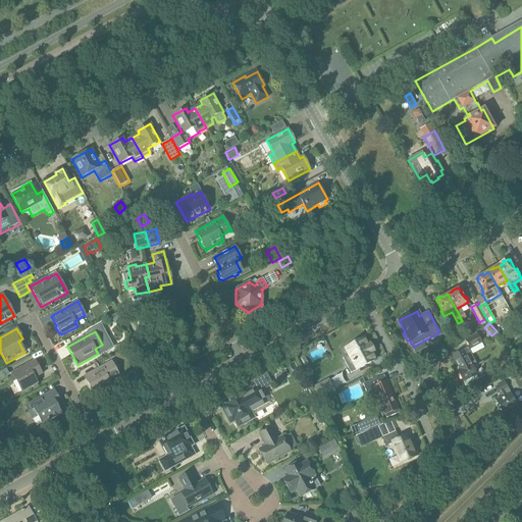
[(484,348),(477,333),(465,340),(472,354),(484,348)]
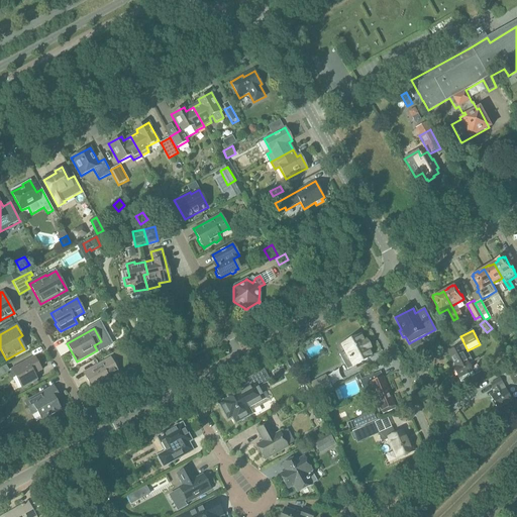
[(345,351),(339,354),(347,370),(353,367),(372,356),(369,350),(365,341),(364,342),(360,335),(342,345),(345,351)]
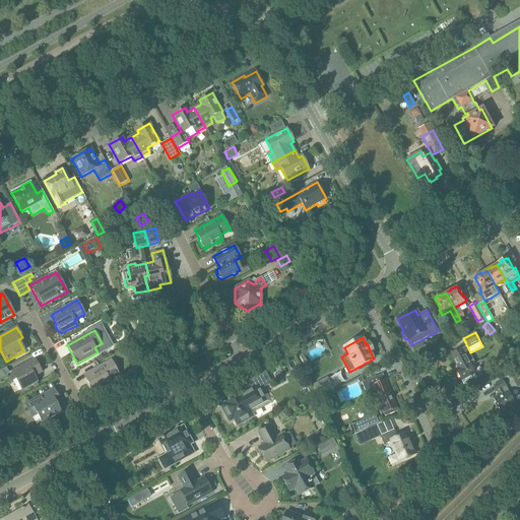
[(461,348),(451,354),(459,369),(456,370),(462,380),(464,385),(465,385),(477,378),(475,375),(474,373),(471,367),(475,365),(466,347),(462,349),(461,348)]
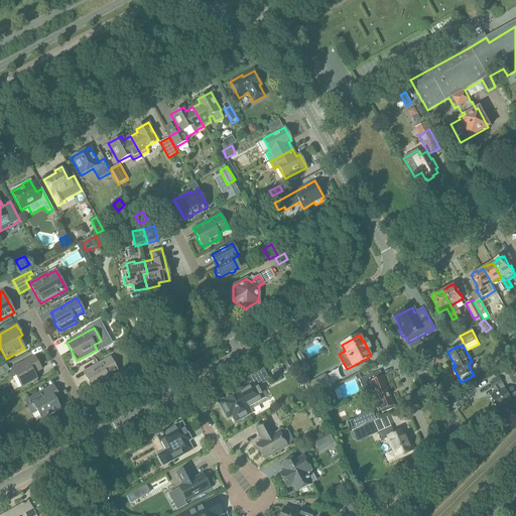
[(308,369),(299,352),(294,355),(303,371),(308,369)]
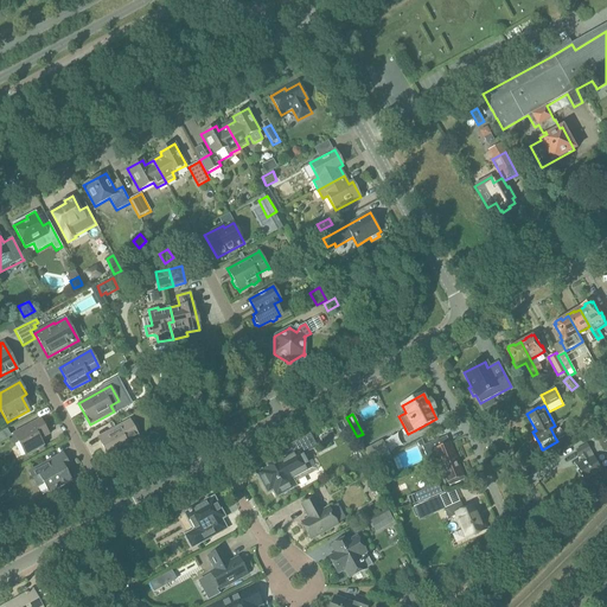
[(40,420),(13,434),(25,455),(44,446),(40,440),(49,435),(40,420)]
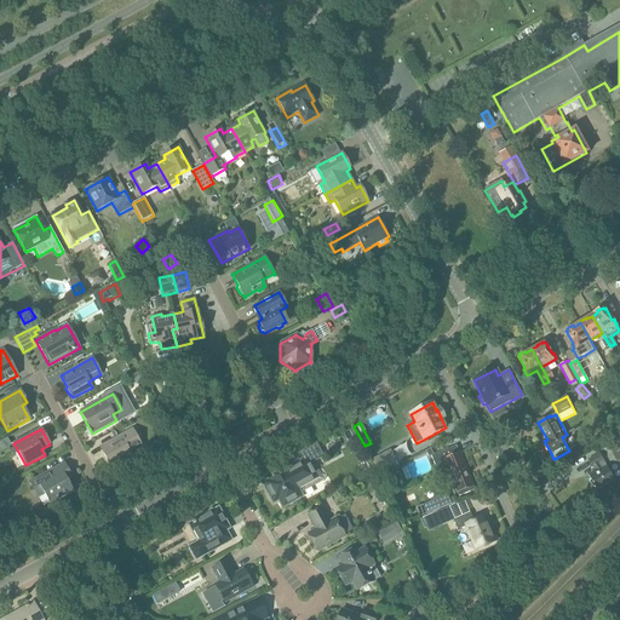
[(132,430),(99,447),(113,470),(126,463),(127,463),(131,461),(131,460),(133,459),(130,453),(142,447),(132,430)]
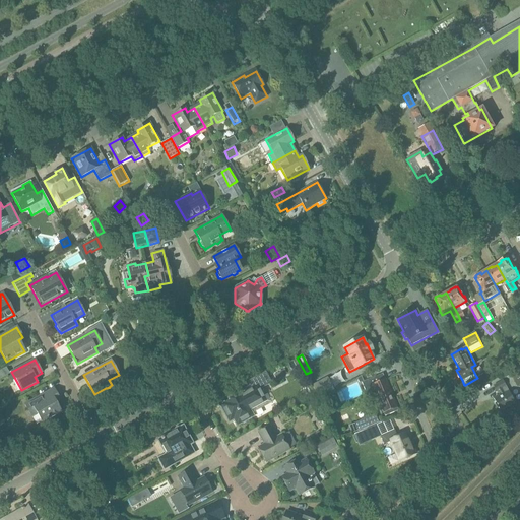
[(226,402),(220,406),(222,410),(223,412),(223,414),(224,416),(225,418),(228,419),(230,423),(234,419),(237,426),(241,425),(243,424),(245,424),(246,421),(248,420),(251,418),(255,416),(253,413),(251,410),(252,410),(266,402),(264,397),(260,390),(272,384),(266,373),(266,372),(248,382),(248,383),(252,389),(241,395),(226,402)]
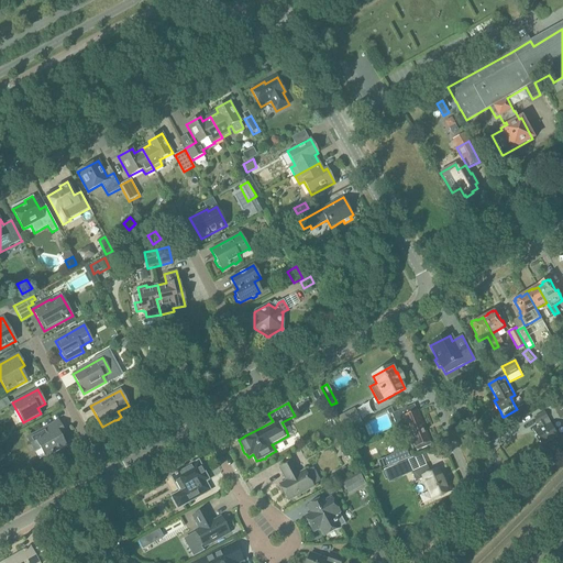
[(416,451),(430,445),(415,404),(393,412),(392,408),(387,410),(388,415),(392,415),(400,437),(409,432),(416,451)]
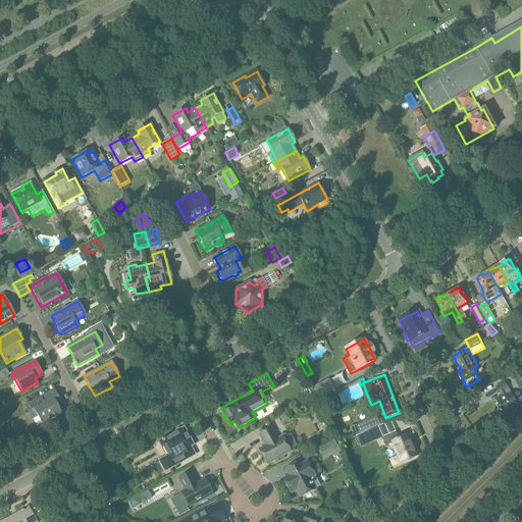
[(314,388),(319,399),(334,390),(328,380),(314,388)]
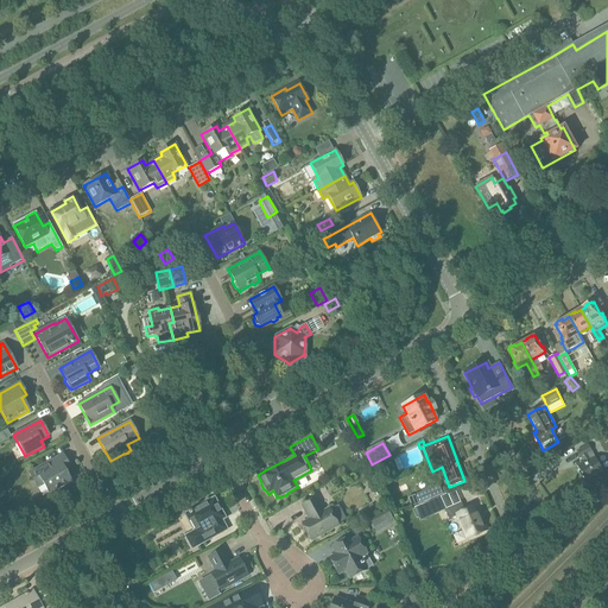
[(601,473),(596,464),(597,464),(594,460),(590,461),(587,455),(591,451),(588,445),(576,451),(580,457),(582,457),(586,464),(577,469),(588,488),(599,482),(595,476),(601,473)]
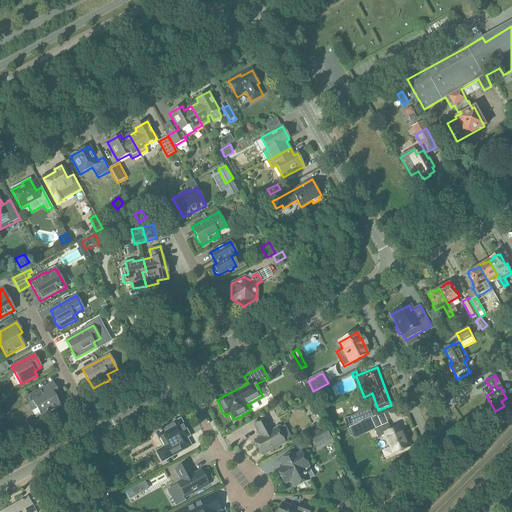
[(50,384),(24,398),(31,410),(37,408),(41,416),(60,406),(55,397),(57,396),(50,384)]
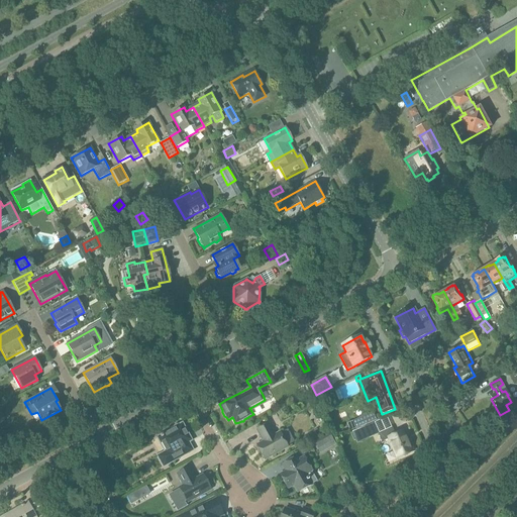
[(319,409),(312,413),(316,419),(323,415),(319,409)]
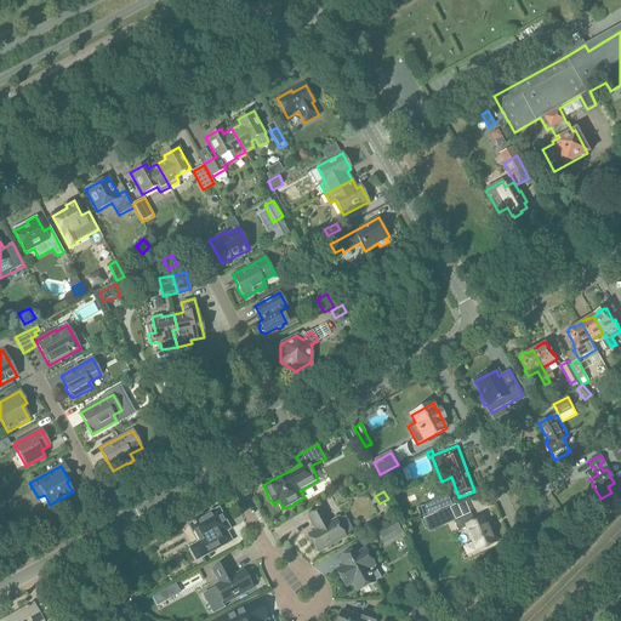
[(431,501),(432,503),(425,506),(428,516),(453,506),(449,496),(443,499),(443,496),(431,501)]
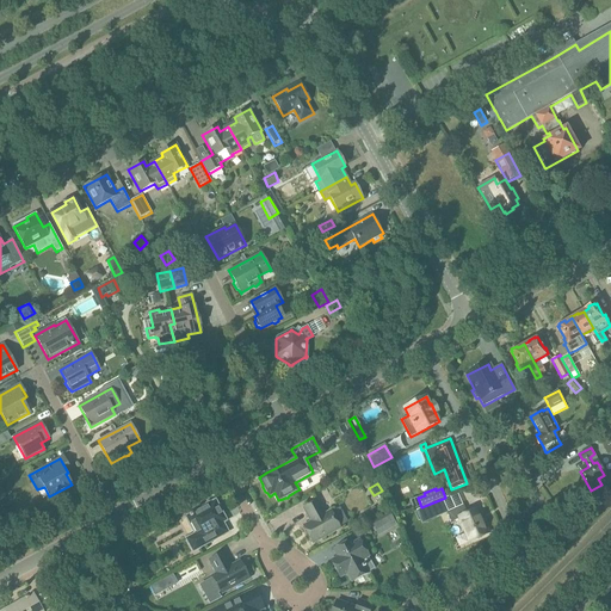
[(316,501),(303,508),(309,518),(310,518),(313,522),(303,526),(313,544),(340,529),(338,524),(333,517),(331,512),(325,516),(316,501)]
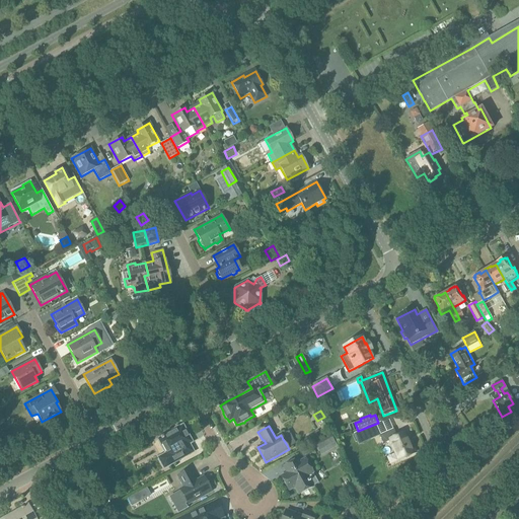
[(173,431),(158,440),(166,455),(159,458),(164,468),(193,452),(189,445),(192,443),(190,439),(182,427),(180,428),(178,427),(177,427),(175,428),(174,429),(174,430),(173,431)]
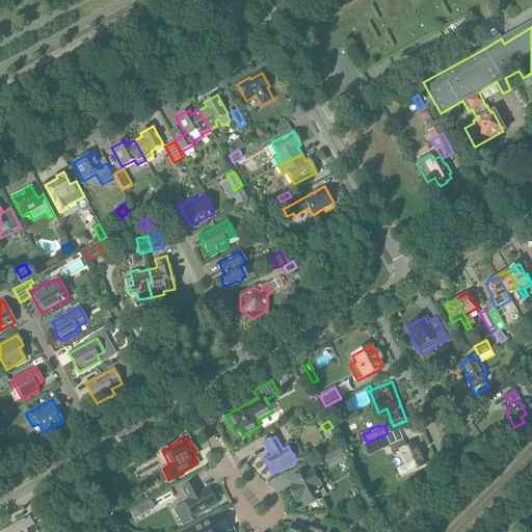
[(409,472),(426,463),(423,455),(420,456),(415,444),(406,448),(403,441),(390,447),(393,454),(400,451),(409,472)]
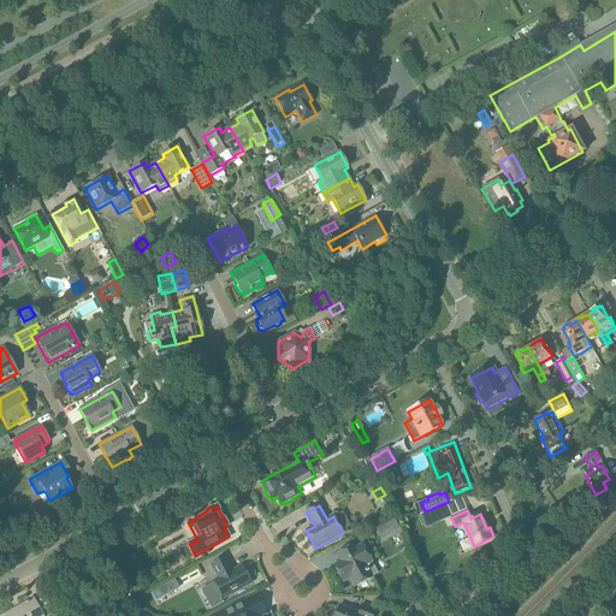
[(391,515),(373,526),(379,535),(397,525),(391,515)]
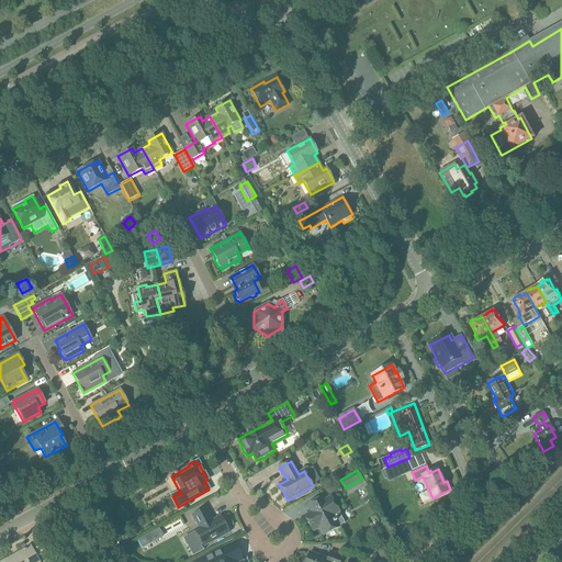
[(311,513),(304,517),(313,531),(319,528),(324,536),(338,527),(332,516),(339,512),(330,497),(324,502),(322,497),(307,506),(311,513)]
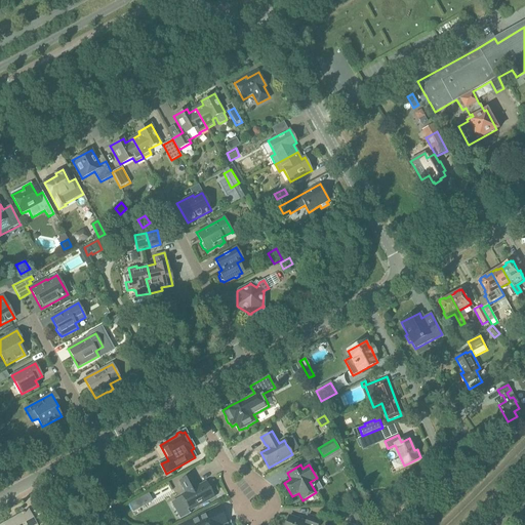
[(187,493),(183,495),(187,503),(190,509),(191,511),(214,497),(206,483),(197,488),(195,484),(196,484),(192,476),(180,482),(187,493)]
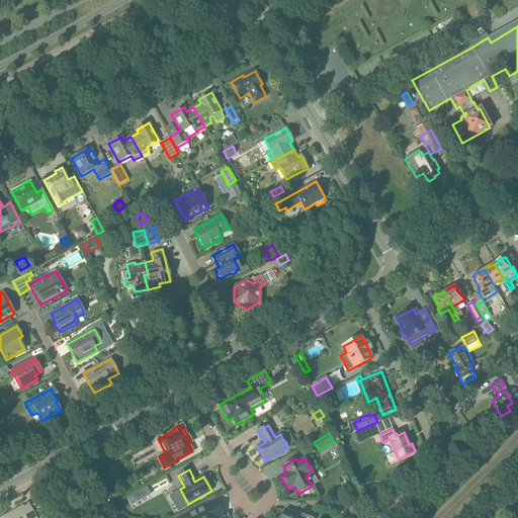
[(169,484),(165,476),(155,482),(159,490),(169,484)]
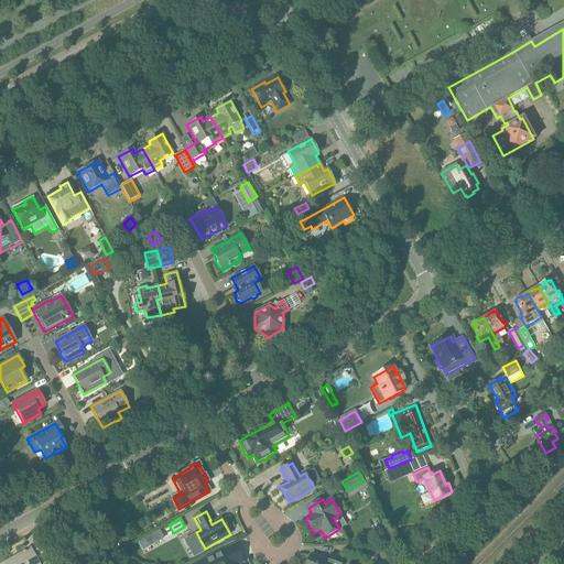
[(131,541),(138,538),(133,530),(127,533),(131,541)]
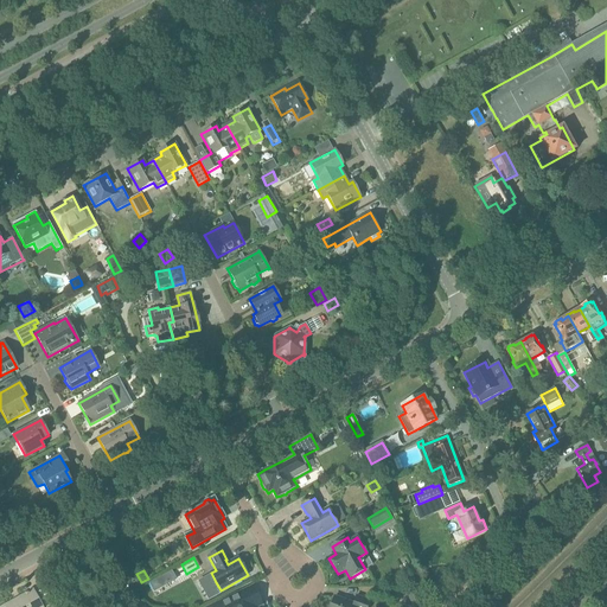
[(216,582),(203,589),(209,600),(219,594),(217,589),(219,588),(216,582)]
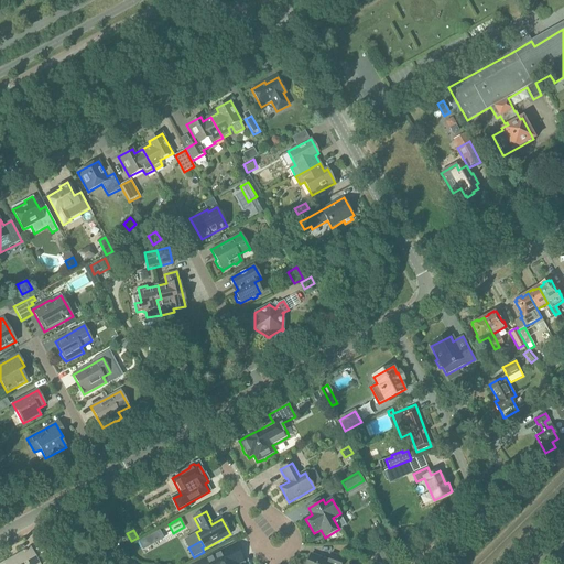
[(396,563),(387,542),(377,546),(382,563),(396,563)]
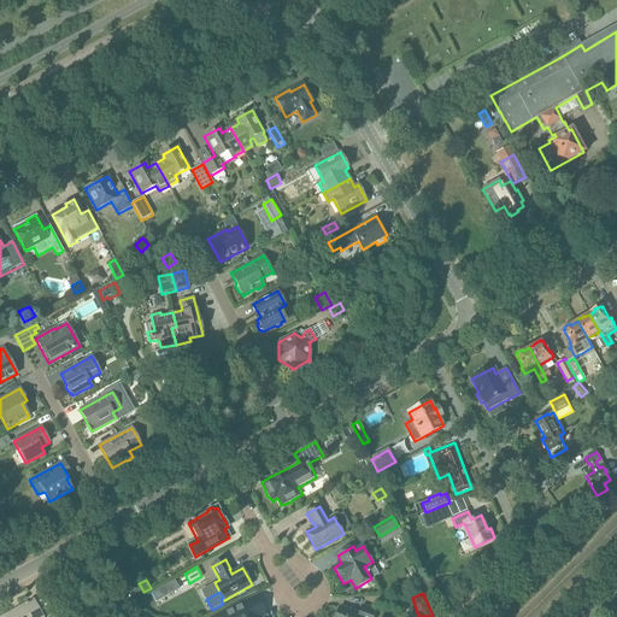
[(258,616),(265,615),(266,615),(258,597),(257,598),(217,616),(258,616)]
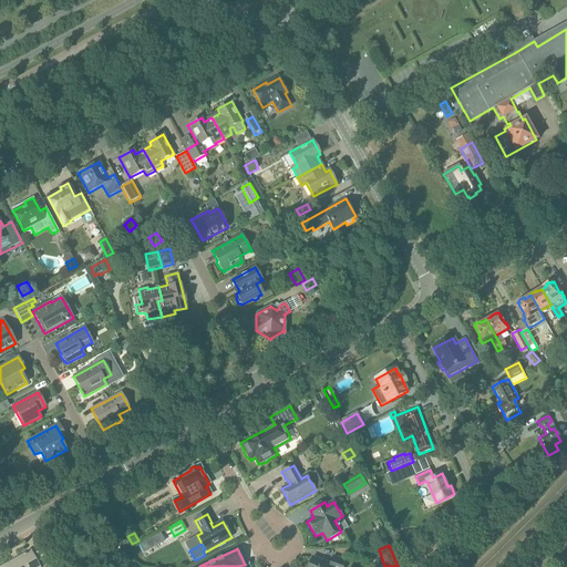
[(38,566),(30,552),(26,554),(23,555),(18,558),(19,560),(13,564),(12,560),(0,566),(38,566)]
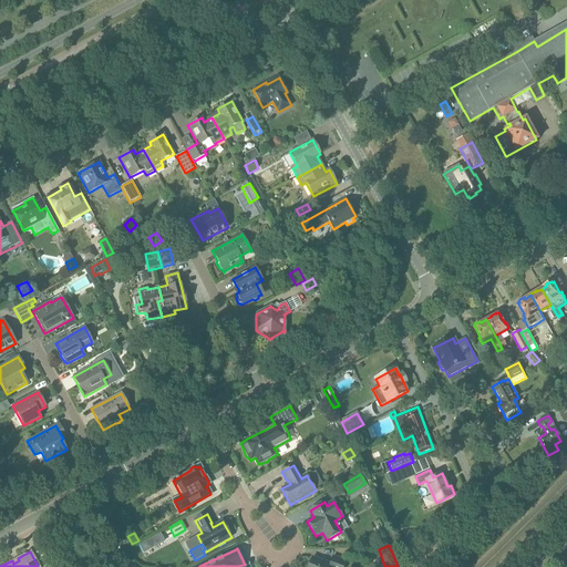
[(312,558),(308,566),(343,566),(346,562),(332,557),(330,565),(312,558)]
